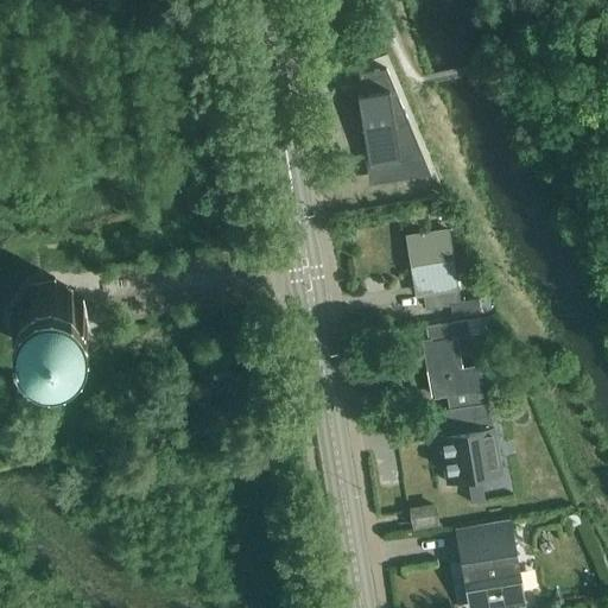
[(361,73),(359,73),(362,93),(363,102),(365,101),(366,111),(360,112),(363,132),(369,166),(416,159),(417,158),(405,128),(404,130),(400,119),(407,118),(387,68),(373,70),(374,74),(362,75),(361,73)]
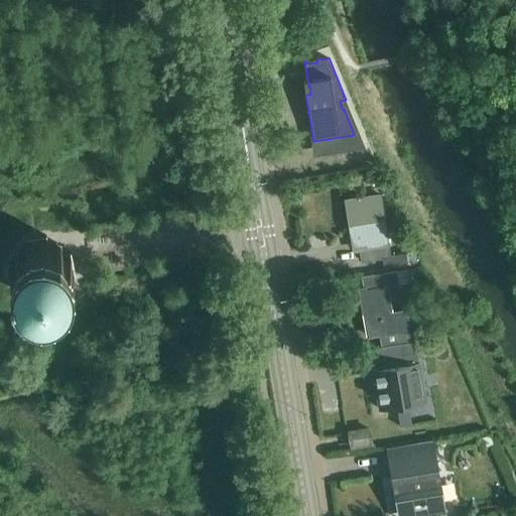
[(380,192),(346,198),(353,249),(359,248),(361,263),(382,260),(384,270),(407,266),(405,254),(389,256),(387,244),(380,192)]
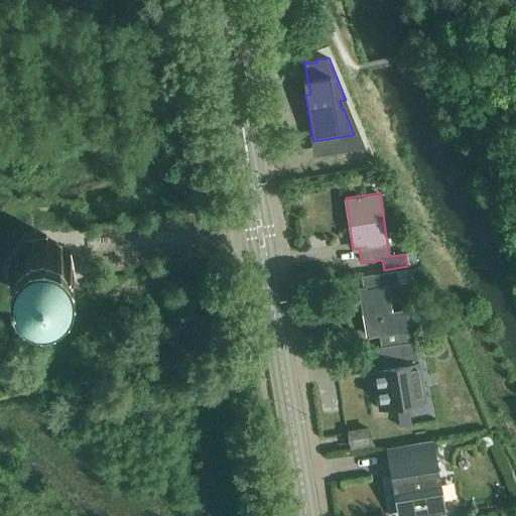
[(71,274),(76,274),(72,253),(67,254),(59,245),(48,240),(47,237),(23,242),(24,245),(13,252),(12,264),(6,265),(10,287),(17,285),(25,295),(36,299),(37,305),(58,301),(57,296),(69,285),(71,274)]
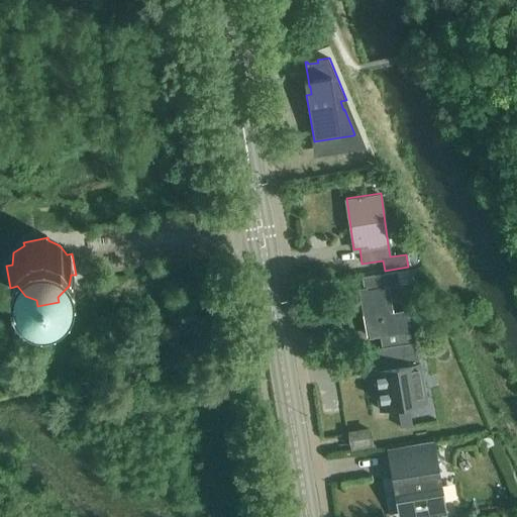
[(368,335),(379,333),(381,345),(416,339),(414,327),(424,325),(421,308),(392,312),(388,287),(400,285),(398,272),(363,277),(364,289),(360,289),(368,335)]
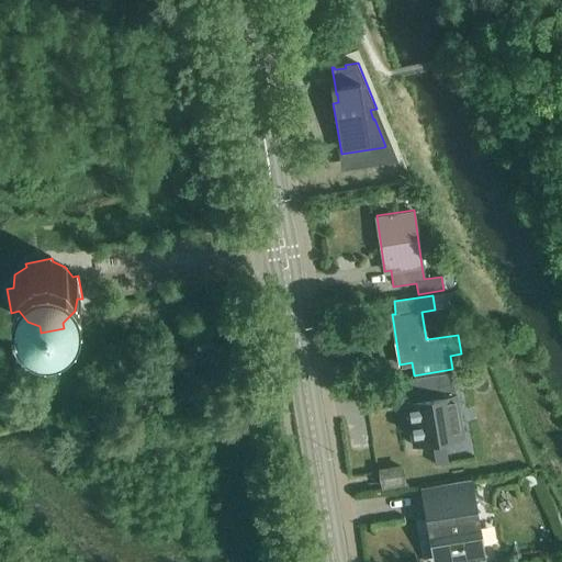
[(439,396),(406,402),(413,442),(436,439),(462,435),(460,424),(453,382),(437,385),(439,396)]
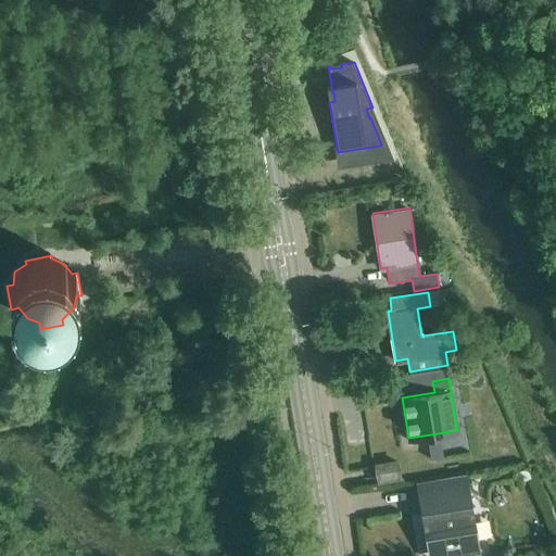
[(376,463),(379,479),(396,477),(394,459),(376,463)]
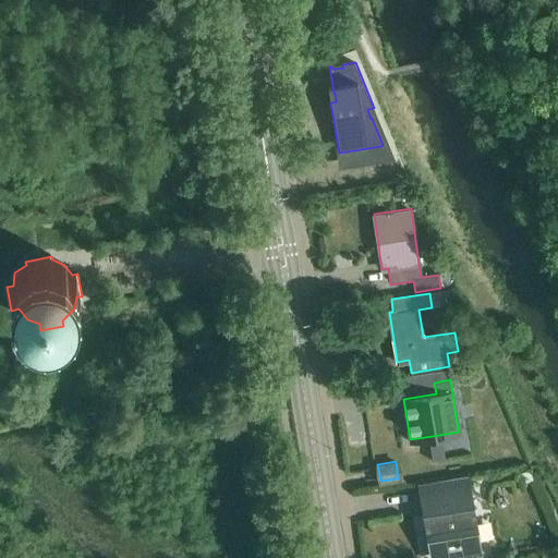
[(417,484),(429,557),(448,557),(483,552),(469,475),(417,484)]
